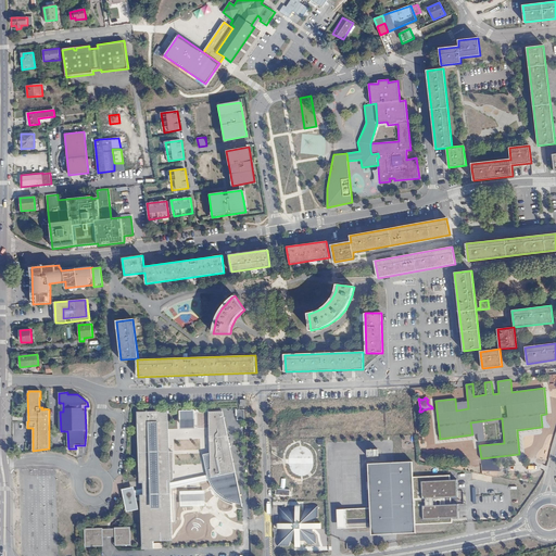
[(137,500),(137,497),(125,500),(128,513),(142,509),(143,550),(155,548),(154,542),(173,542),(168,412),(138,413),(141,483),(144,483),(146,496),(142,496),(142,498),(137,500)]
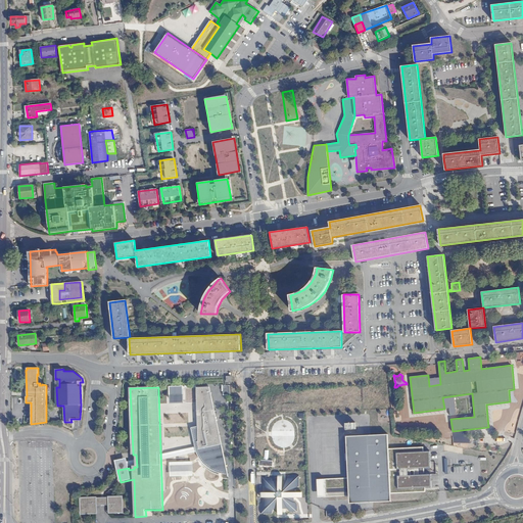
[(185,403),(184,387),(171,387),(171,405),(185,403)]
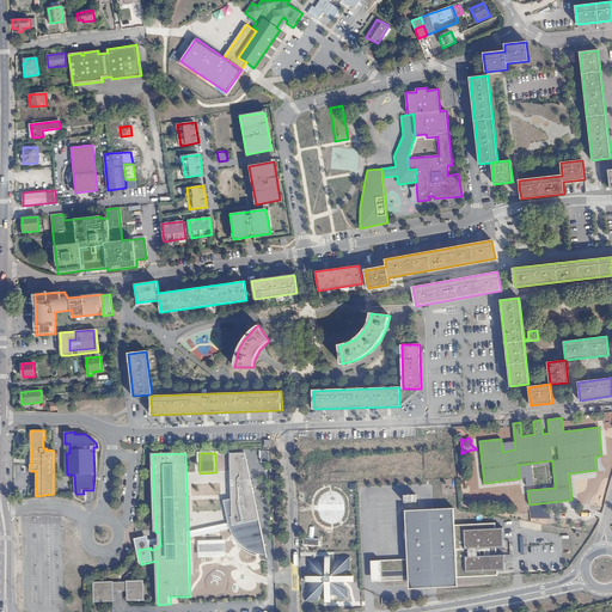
[(245,453),(231,453),(232,499),(226,500),(231,527),(236,534),(237,536),(239,539),(246,545),(254,550),(263,552),(265,552),(245,453)]
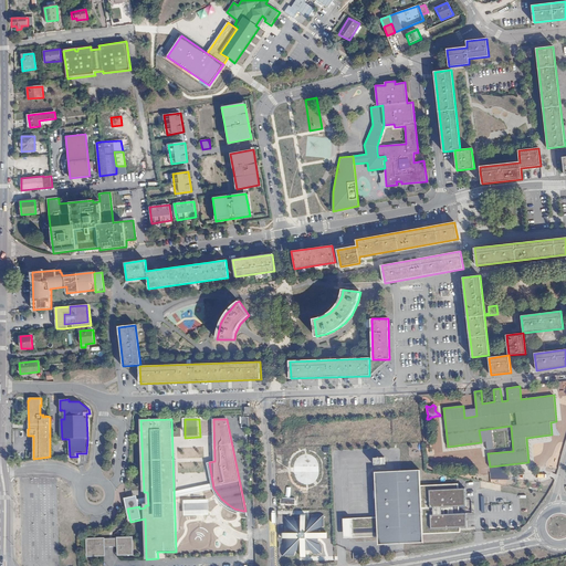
[(302,486),(306,488),(311,488),(315,486),(320,483),(322,479),(323,474),(322,465),(320,461),(316,458),(312,456),(307,454),(303,456),(300,458),(296,461),(294,465),(294,474),(295,479),(297,483),(302,486)]
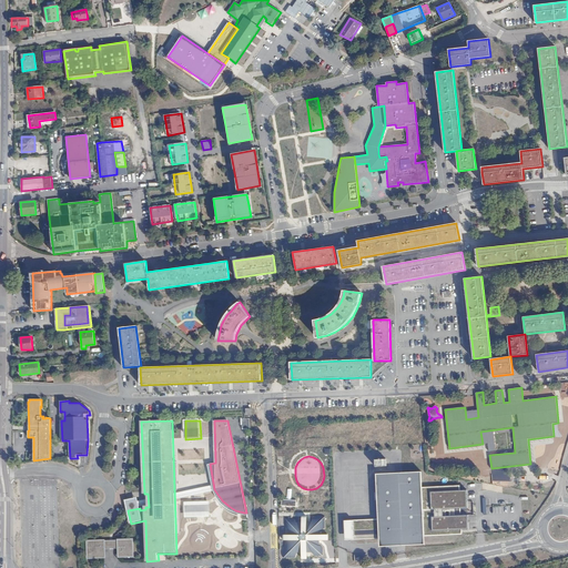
[(344,518),(344,537),(444,534),(444,533),(447,533),(447,534),(453,534),(453,528),(468,528),(467,514),(459,515),(459,507),(467,507),(467,489),(459,489),(459,485),(422,486),(422,472),(376,473),(377,517),(344,518)]
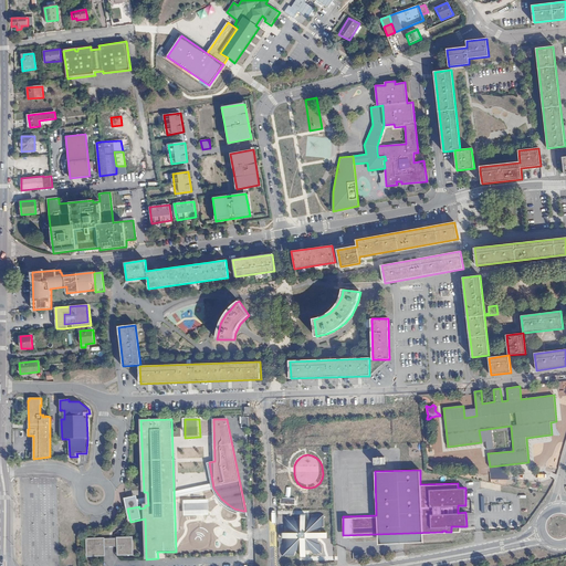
[(127,509),(139,506),(137,496),(125,500),(127,509)]
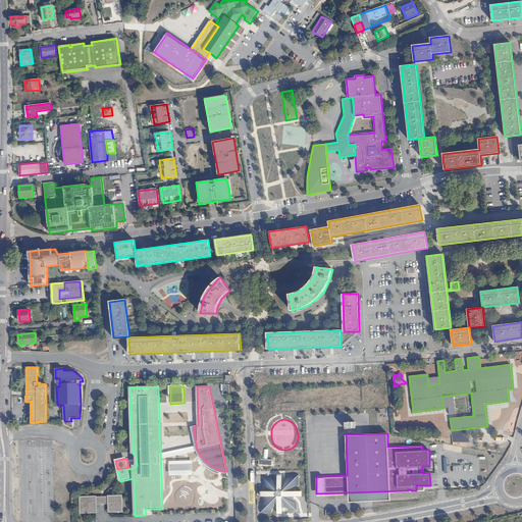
[(194,475),(193,461),(169,462),(170,476),(194,475)]
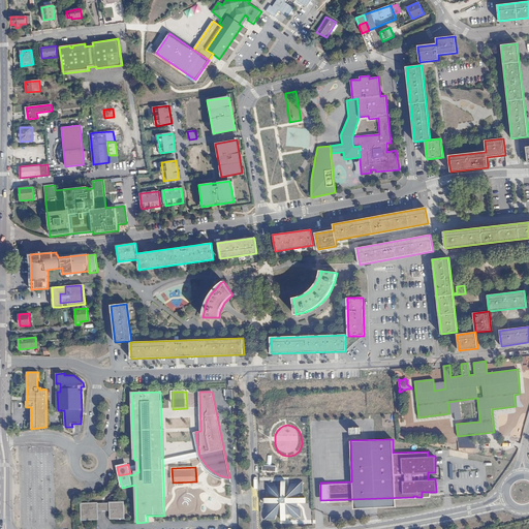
[(311,477),(259,479),(261,526),(265,528),(289,528),(314,526),(311,477)]
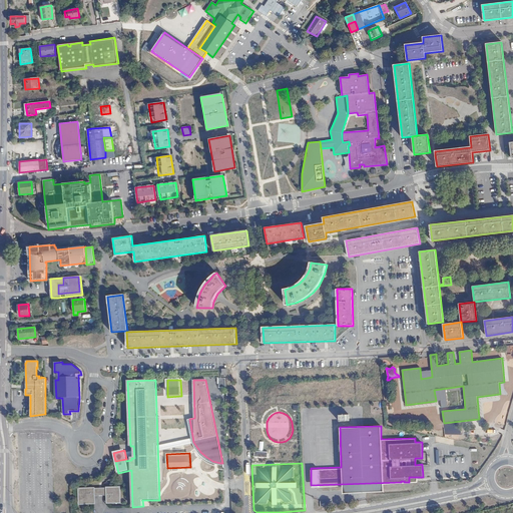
[(120,487),(79,489),(79,504),(96,503),(95,495),(108,494),(108,503),(120,502),(120,487)]
